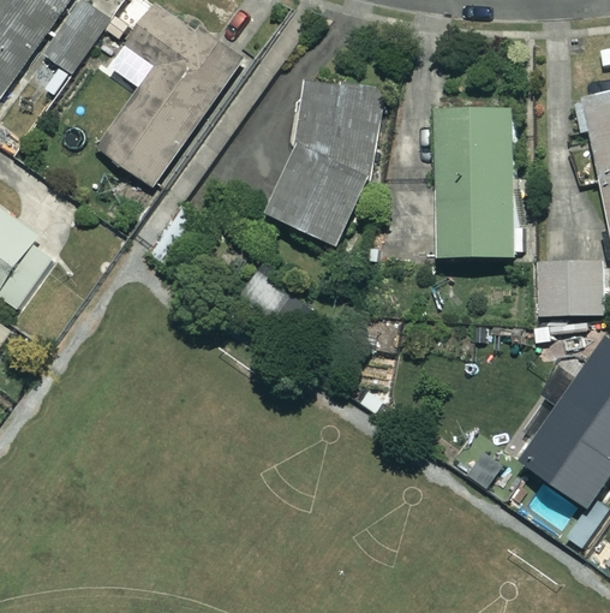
[(0,102),(71,0),(0,0),(0,102)]
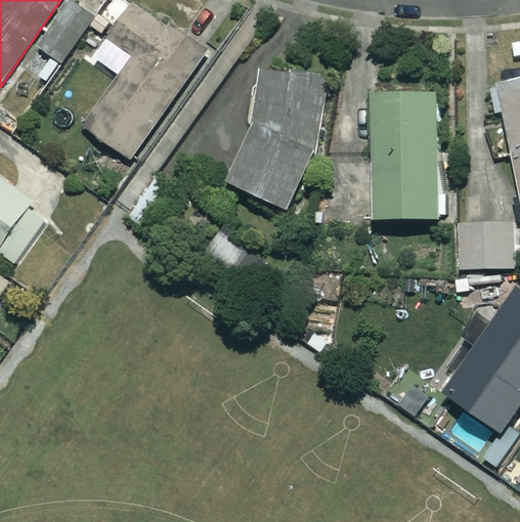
[(93,16),(70,0),(37,47),(60,63),(93,16)]
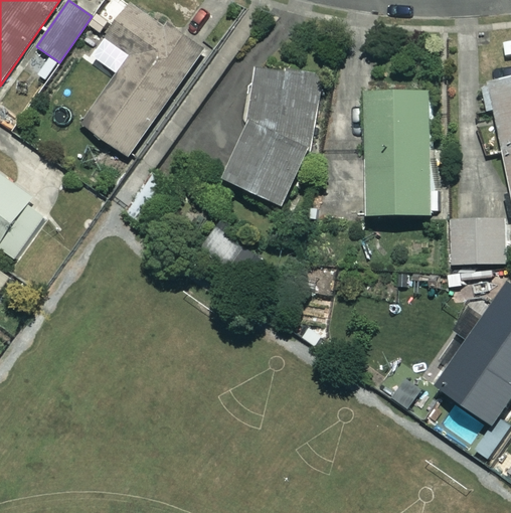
[(137,33),(117,19),(103,39),(129,56),(82,126),(130,158),(200,51),(148,16),(137,33)]
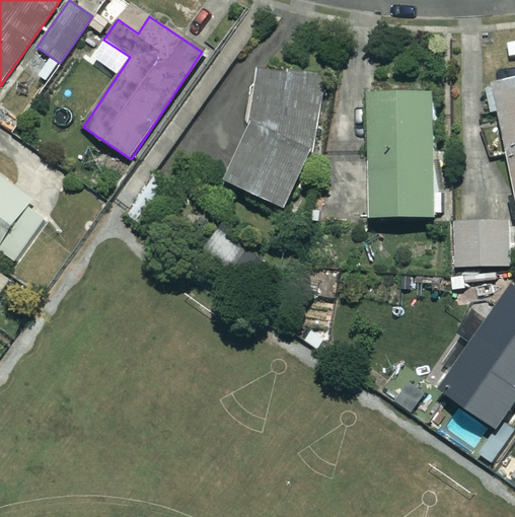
[(514,78),(484,84),(490,113),(496,112),(514,204),(514,78)]
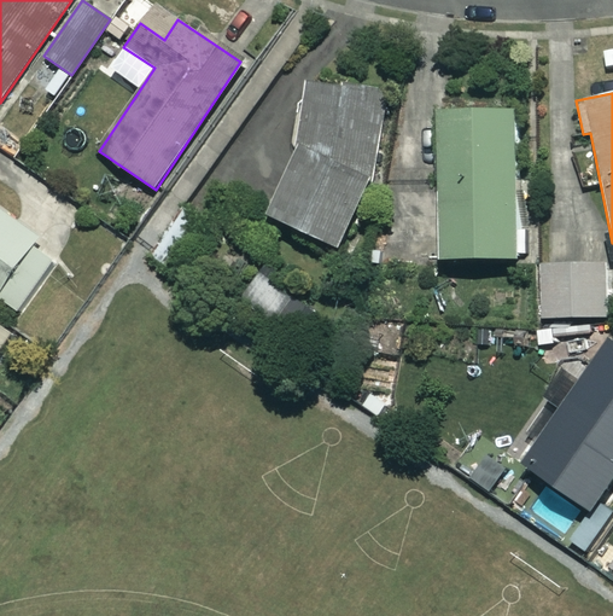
[(515,105),(437,108),(441,259),(520,256),(515,105)]
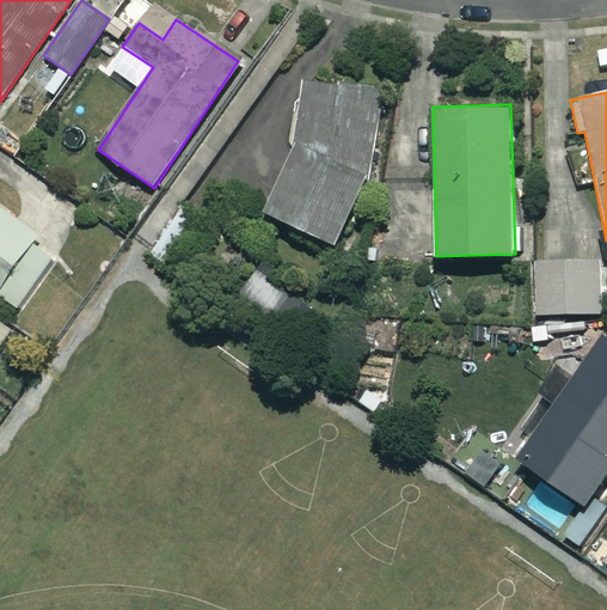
[(366,175),(299,139),(262,208),(329,244),(366,175)]
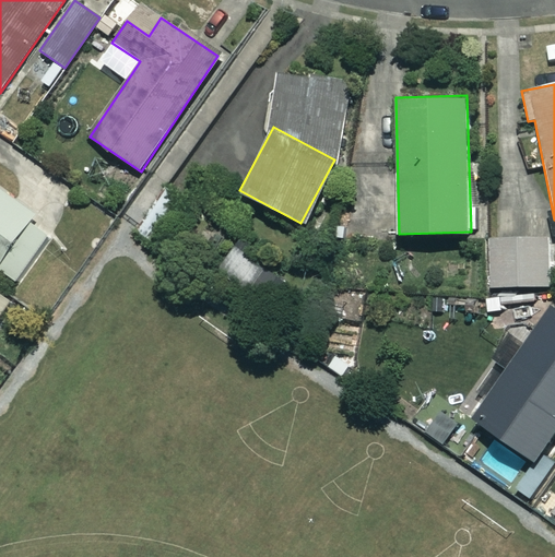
[(0,272),(15,284),(55,230),(0,191),(0,272)]
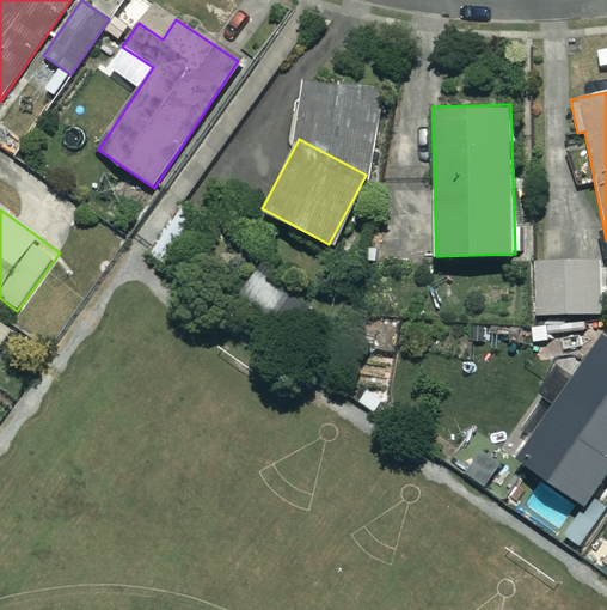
[(599,262),(534,262),(534,315),(599,313),(599,262)]
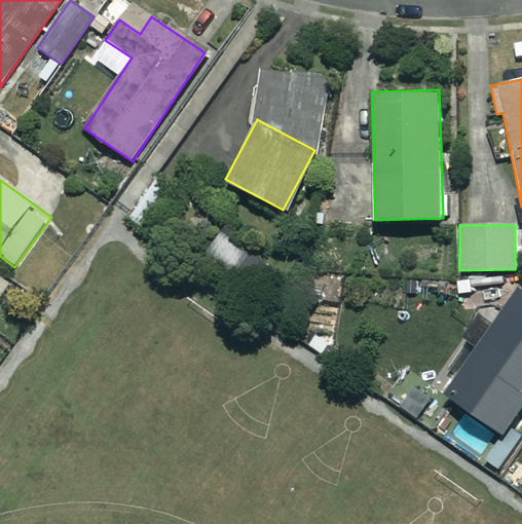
[(342,276),(317,270),(310,299),(336,305),(342,276)]
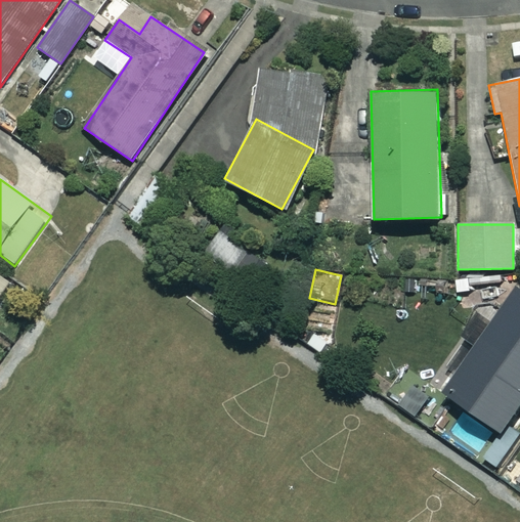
[(519,404),(519,292),(516,289),(490,325),(474,314),(462,333),(477,343),(444,391),(502,431),(519,404)]
